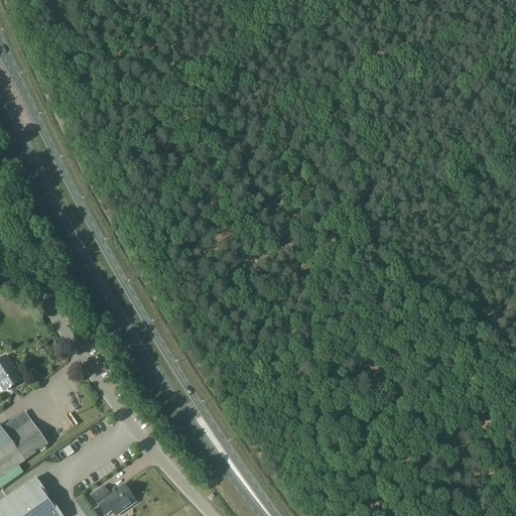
[(19,382),(10,369),(12,368),(6,358),(0,361),(0,385),(4,392),(19,382)]
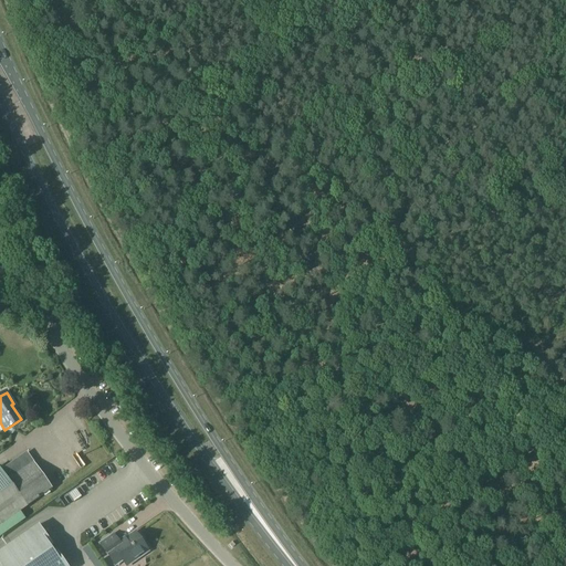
[(0,535),(23,519),(19,512),(51,489),(28,454),(3,472),(0,468),(0,535)]
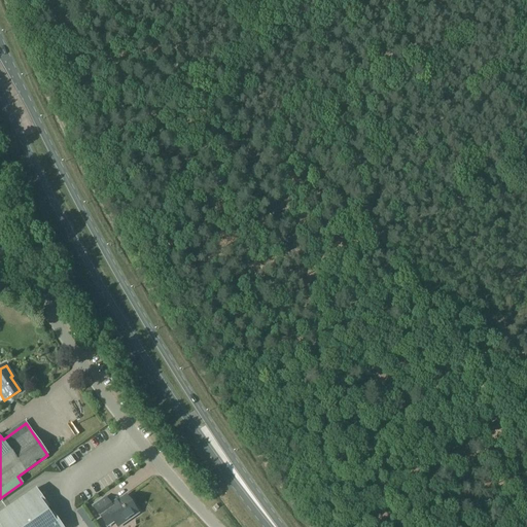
[(64,430),(58,433),(60,436),(56,438),(60,448),(75,441),(71,433),(66,435),(64,430)]
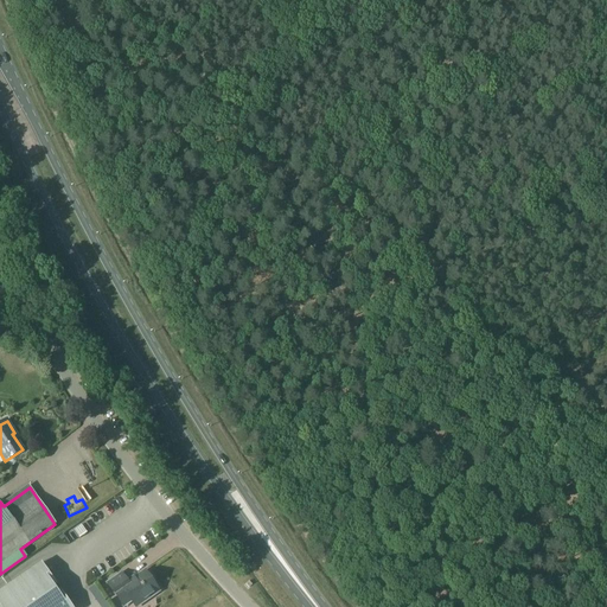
[(72,606),(42,563),(0,592),(0,606),(72,606)]
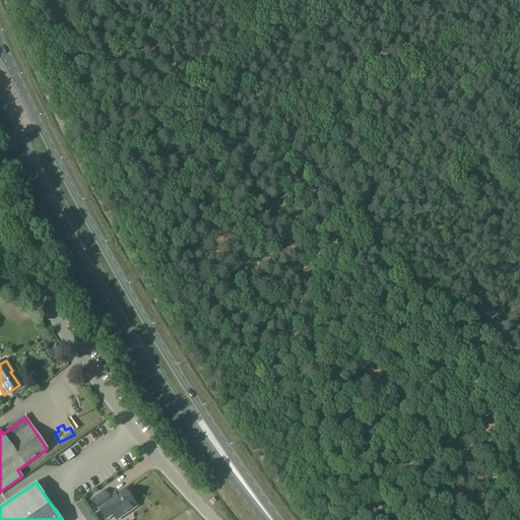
[(116,519),(128,512),(127,510),(134,505),(124,490),(116,495),(116,494),(112,497),(111,496),(108,498),(104,492),(91,500),(106,519),(113,515),(116,519)]
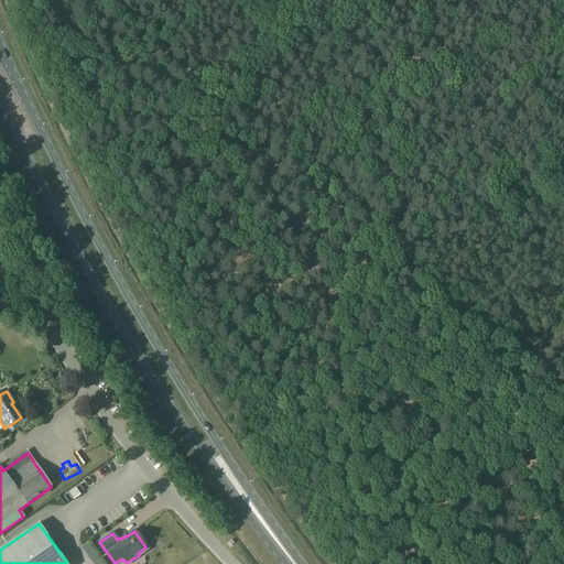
[(96,563),(89,549),(82,552),(87,563),(96,563)]
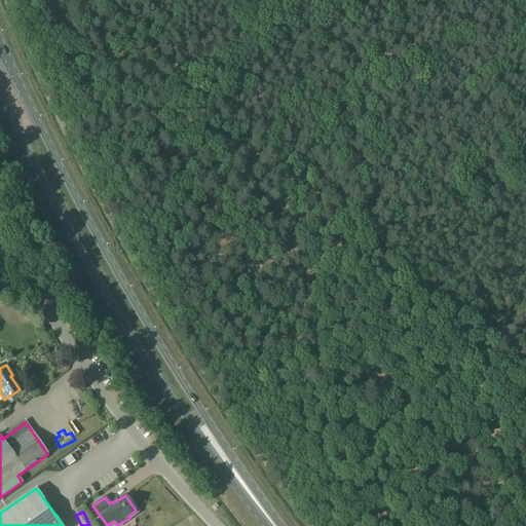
All buildings are outlined.
